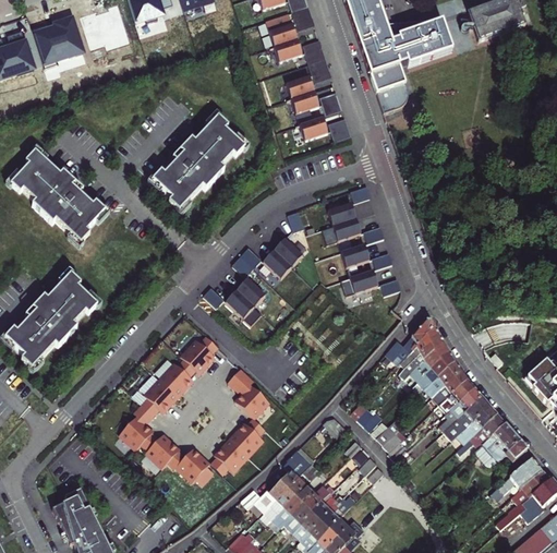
[(137,0),(143,16),(153,13),(154,16),(166,13),(165,9),(170,8),(168,0),(137,0)]
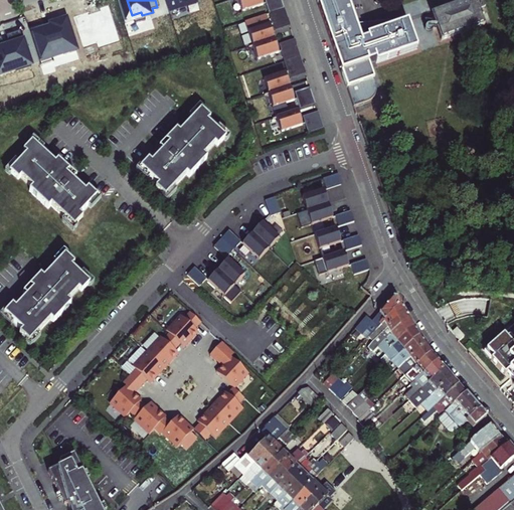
[(239,0),(242,8),(264,1),(264,0),(239,0)]
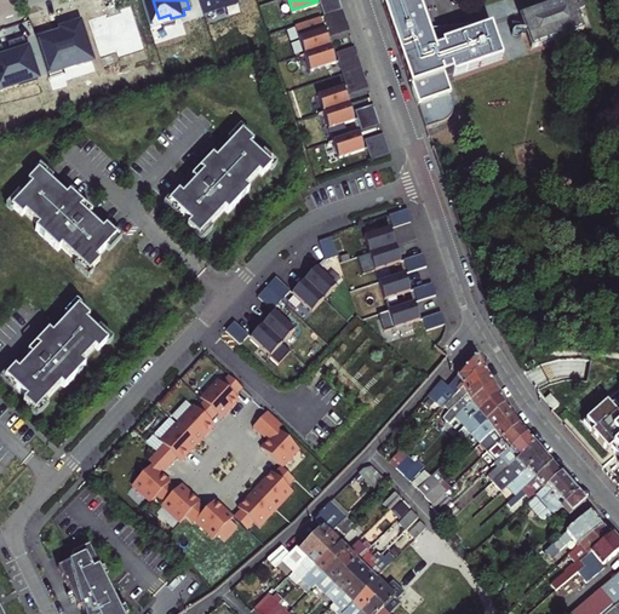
[(350,26),(342,0),(321,0),(317,1),(326,26),(328,24),(331,32),(350,26)]
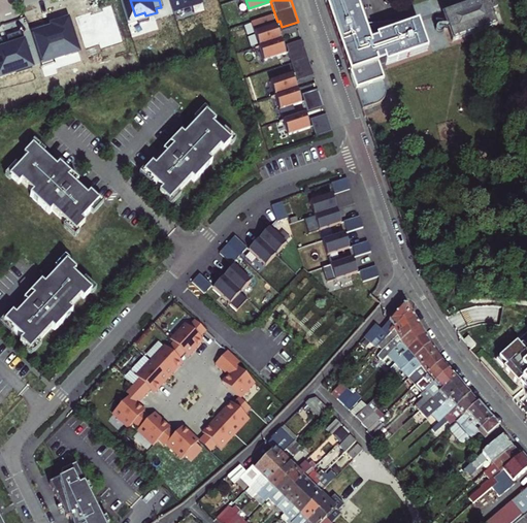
[(325,0),(327,7),(334,28),(342,51),(350,72),(356,88),(363,109),(371,106),(371,105),(373,104),(375,103),(376,102),(379,100),(381,98),(383,96),(384,93),(386,89),(386,83),(385,78),(379,59),(382,58),(384,61),(427,46),(427,45),(428,44),(419,17),(374,31),(375,33),(373,34),(369,36),(357,0),(325,0)]
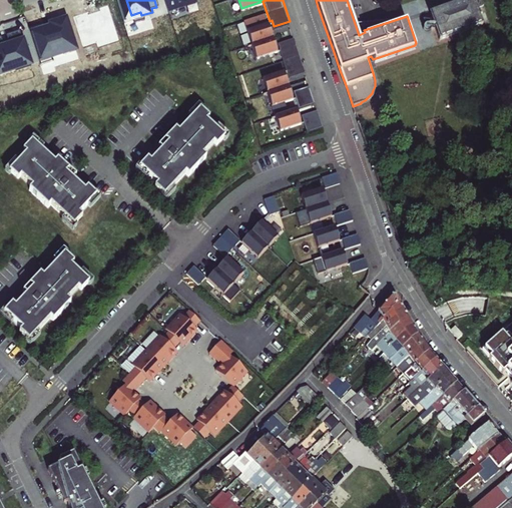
[(455,0),(429,9),(439,36),(455,31),(483,21),(475,0),(455,0)]
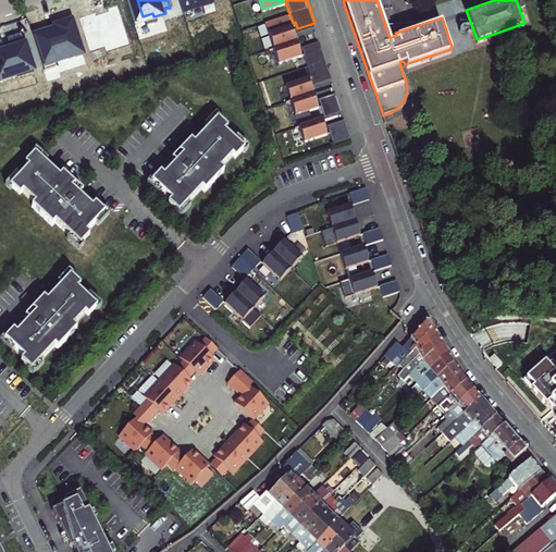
[(48,22),(32,26),(45,66),(58,62),(57,58),(71,52),(72,53),(84,50),(73,16),(56,23),(57,28),(51,29),(48,22)]
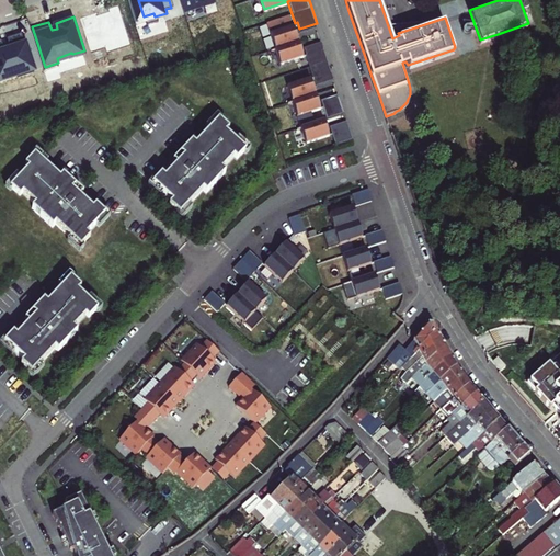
[(295,23),(271,31),(281,60),(305,53),(295,23)]
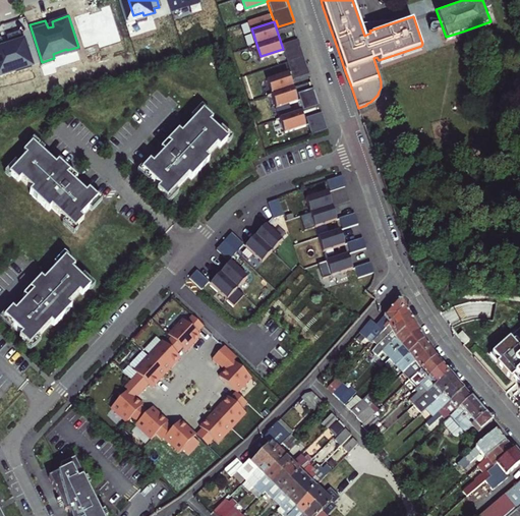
[(2,35),(0,35),(0,69),(15,64),(16,67),(32,62),(20,29),(7,33),(10,43),(5,44),(2,35)]
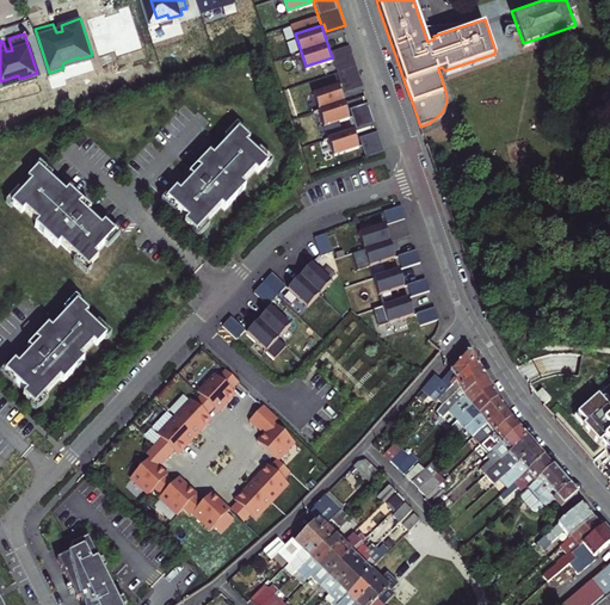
[(363,82),(350,43),(332,49),(334,57),(332,57),(339,81),(343,81),(345,88),(363,82)]
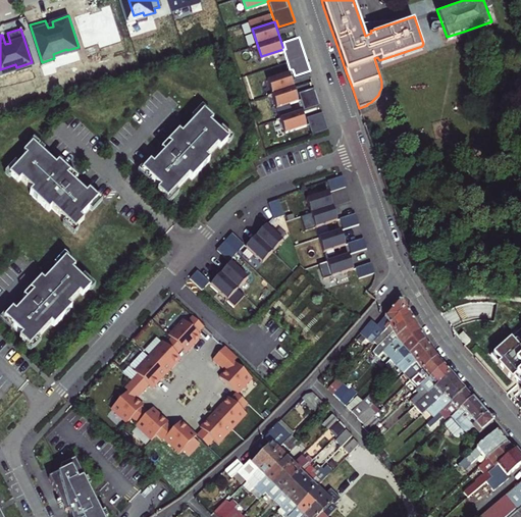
[(290,69),(268,76),(277,105),(299,98),(297,92),(290,69)]
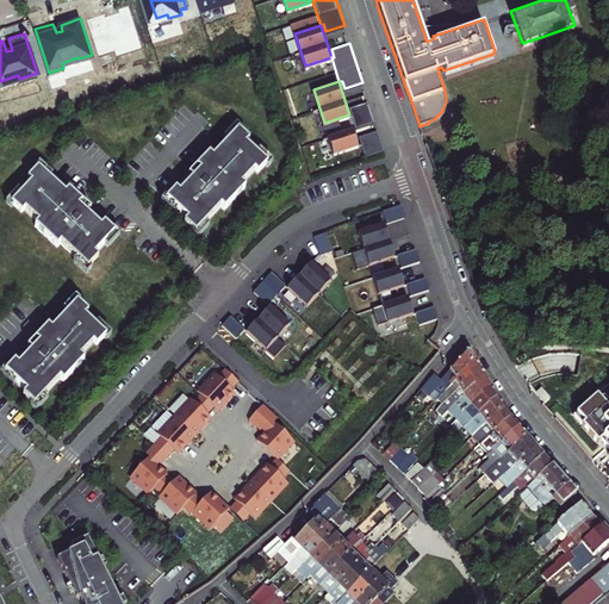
[(374,119),(368,100),(349,106),(353,113),(349,114),(354,126),(374,119)]
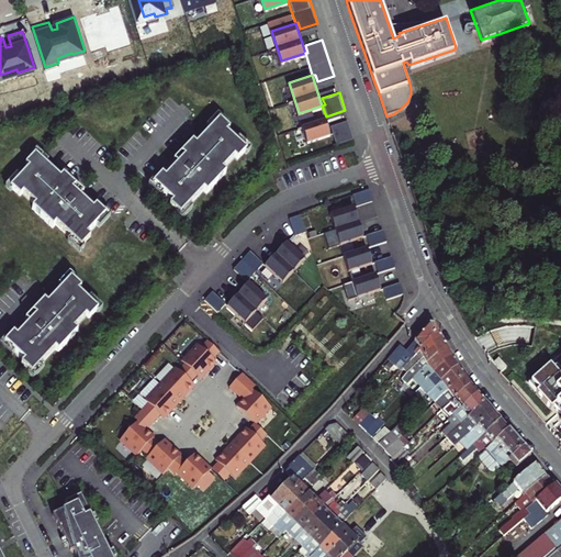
[(229,125),(220,115),(197,141),(193,137),(175,157),(178,160),(166,174),(163,170),(154,180),(177,201),(174,204),(180,211),(204,186),(208,189),(226,169),(223,166),(235,154),(237,156),(247,147),(227,129),(229,125)]
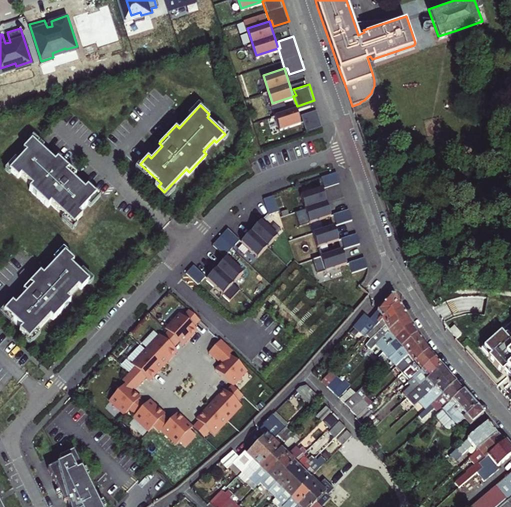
[(297,106),(275,113),(280,127),(301,120),(297,106)]
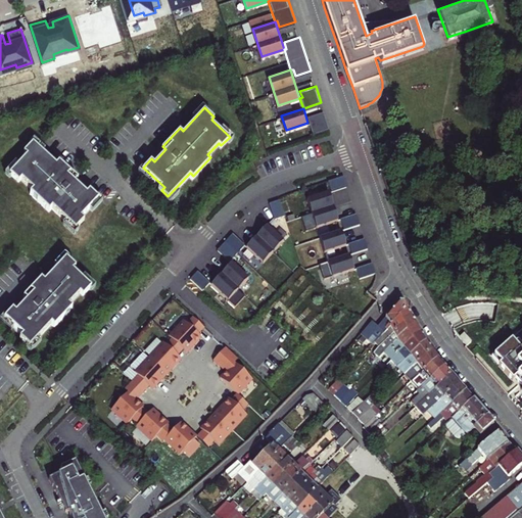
[(329,127),(324,109),(307,114),(310,122),(307,123),(311,133),(329,127)]
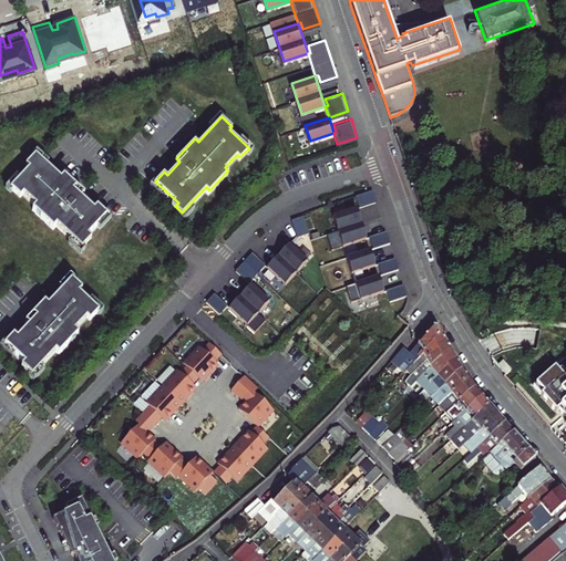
[(61,175),(35,152),(26,162),(29,165),(11,185),(20,194),(23,190),(35,201),(32,206),(53,225),(57,221),(82,246),(89,238),(85,235),(106,213),(96,203),(94,206),(81,194),(84,190),(64,172),(61,175)]
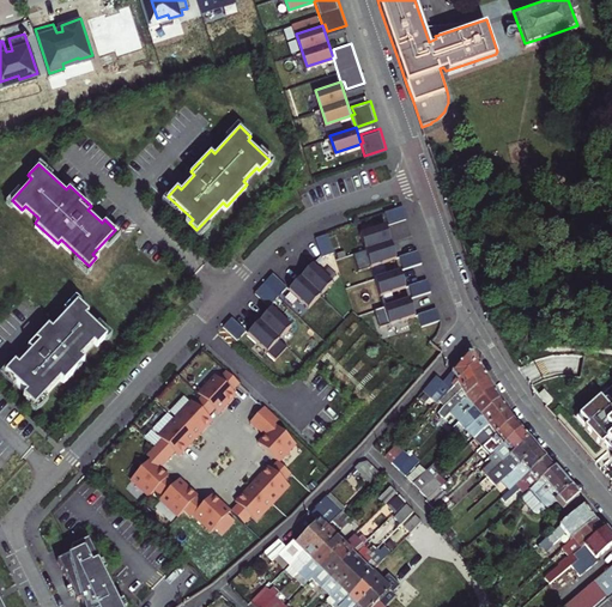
[(404,204),(385,210),(388,220),(407,214),(404,204)]
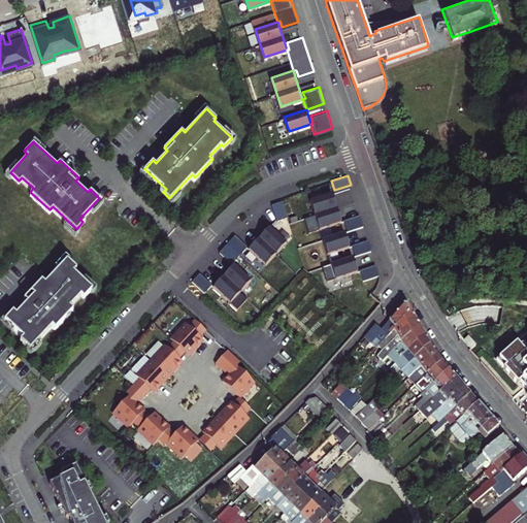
[(332,190),(309,197),(320,227),(341,220),(332,190)]
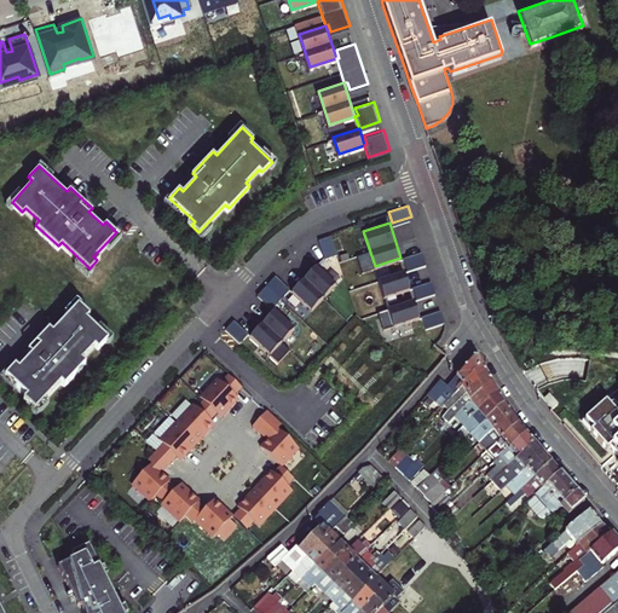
[(338,250),(331,232),(319,237),(325,254),(338,250)]
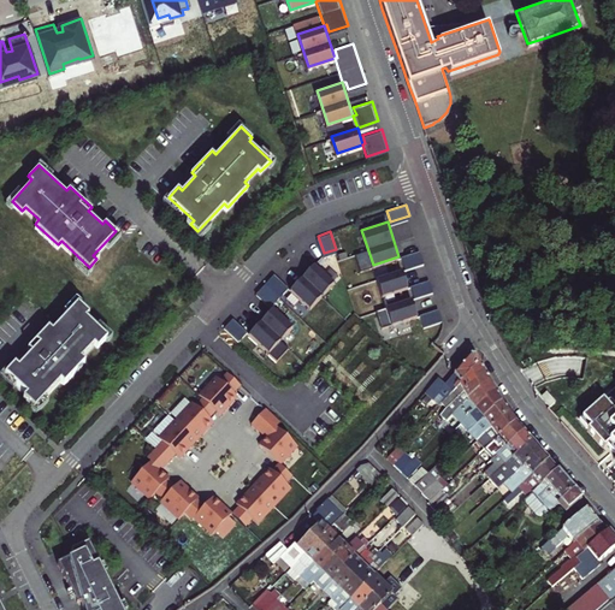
[(420,249),(401,255),(406,267),(424,261),(420,249)]
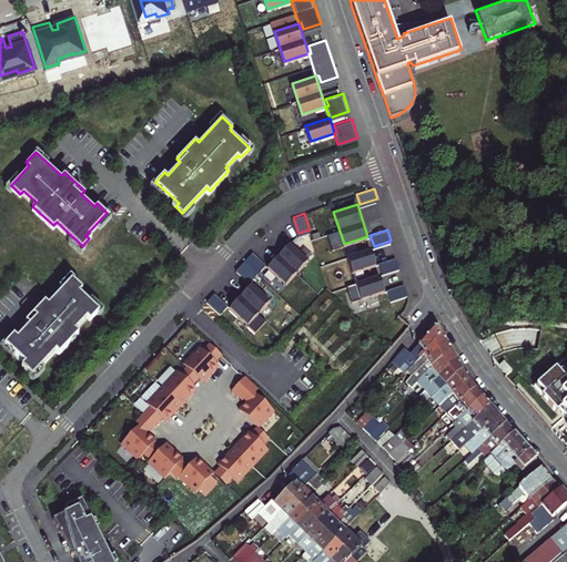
[(309,258),(290,242),(267,265),(286,282),(309,258)]
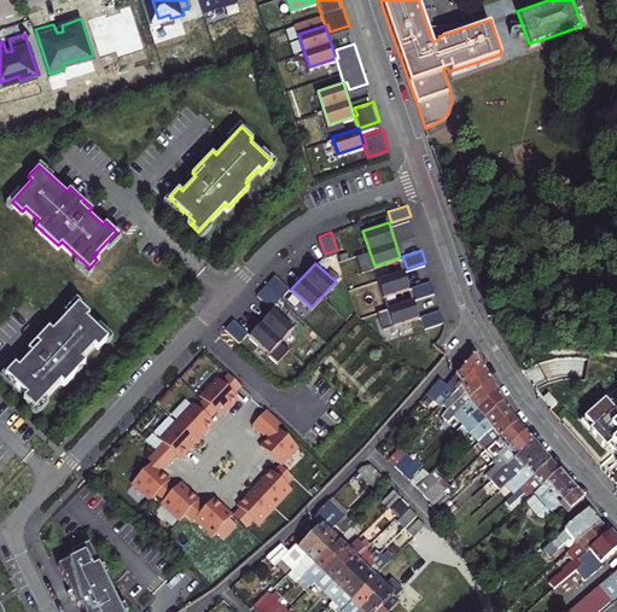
[(403,269),(378,278),(383,295),(409,286),(403,269)]
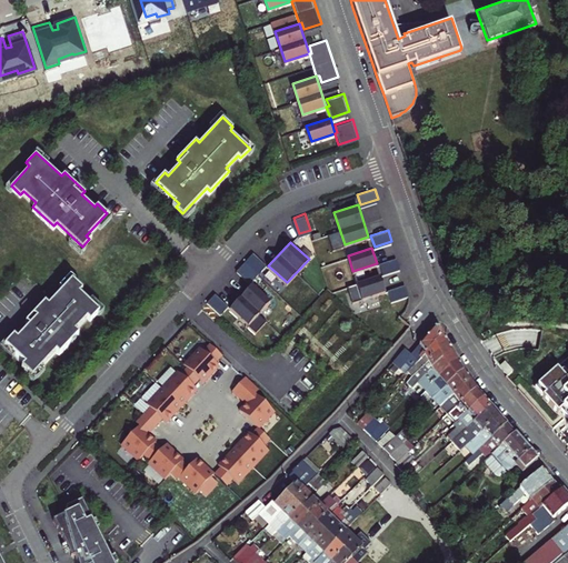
[(252,251),(245,260),(258,272),(266,263),(252,251)]
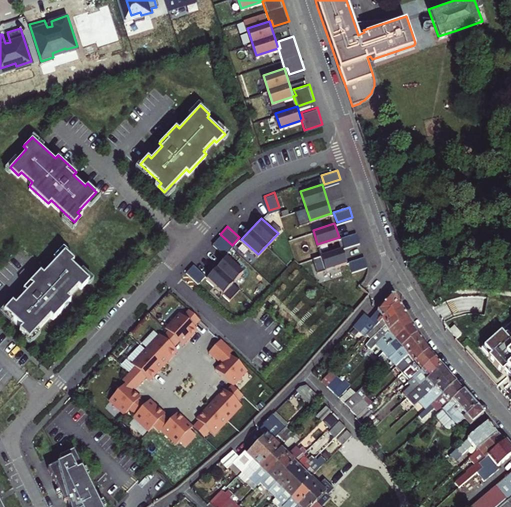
[(360,241),(357,231),(341,236),(344,246),(360,241)]
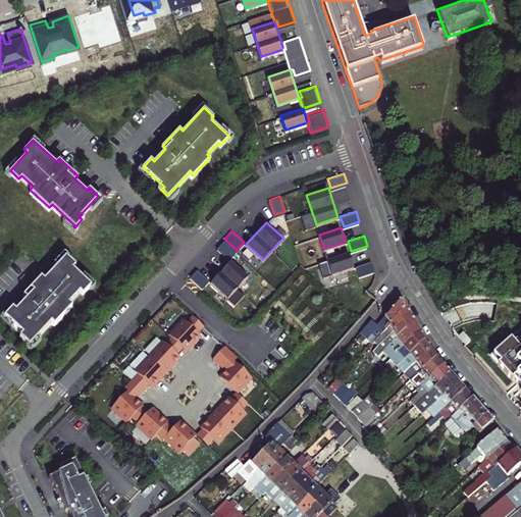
[(237,250),(224,239),(217,246),(229,257),(237,250)]
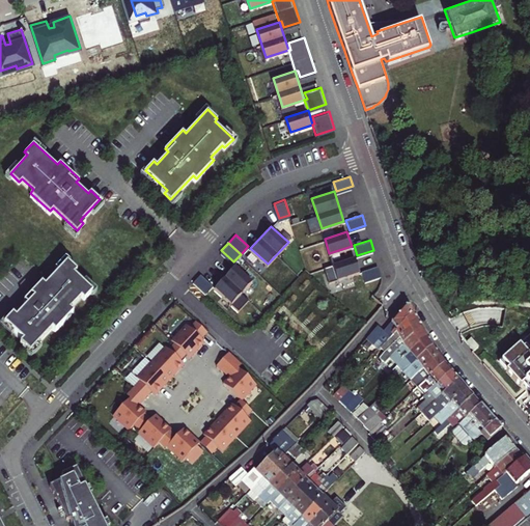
[(355,256),(324,266),(329,281),(360,271),(355,256)]
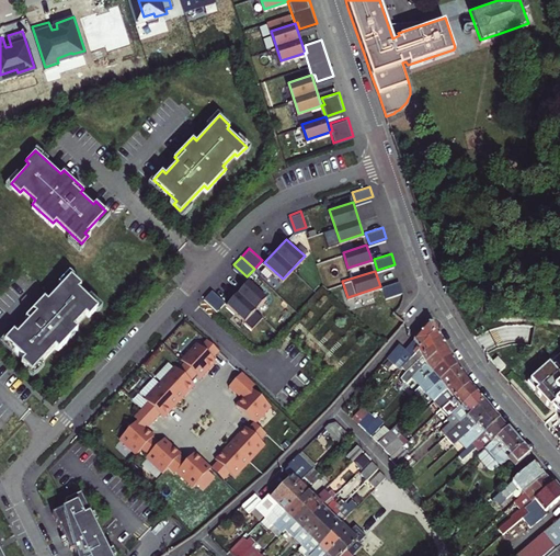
[(81,283),(71,273),(48,298),(45,295),(25,315),(29,318),(16,331),(13,328),(4,337),(27,359),(24,362),(32,369),(55,343),(58,347),(78,327),(75,324),(86,311),(89,315),(98,305),(78,286),(81,283)]
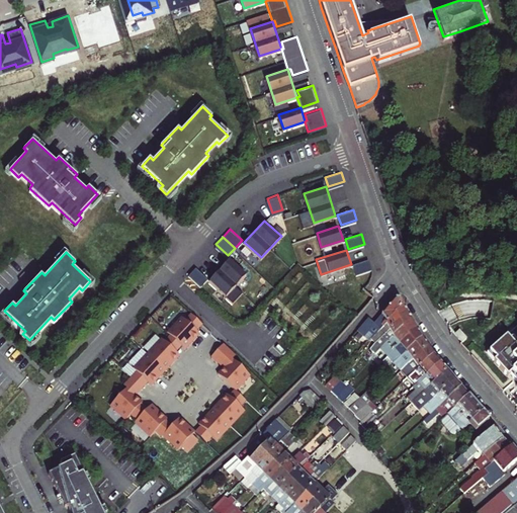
[(246,273),(230,257),(209,278),(233,301),(243,289),(237,283),(246,273)]
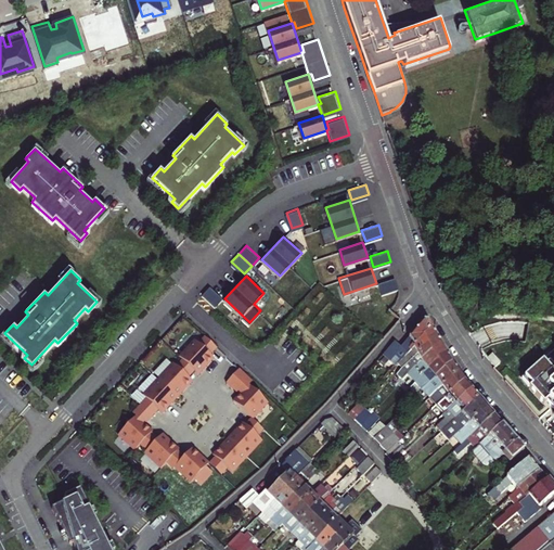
[(399,286),(396,277),(378,282),(382,293),(399,286)]
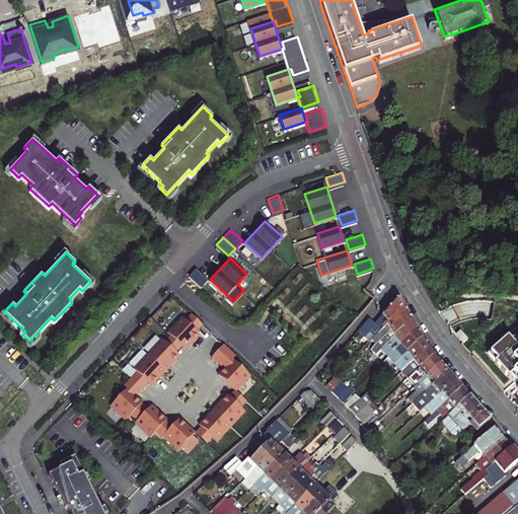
[(208,278),(196,267),(189,274),(201,285),(208,278)]
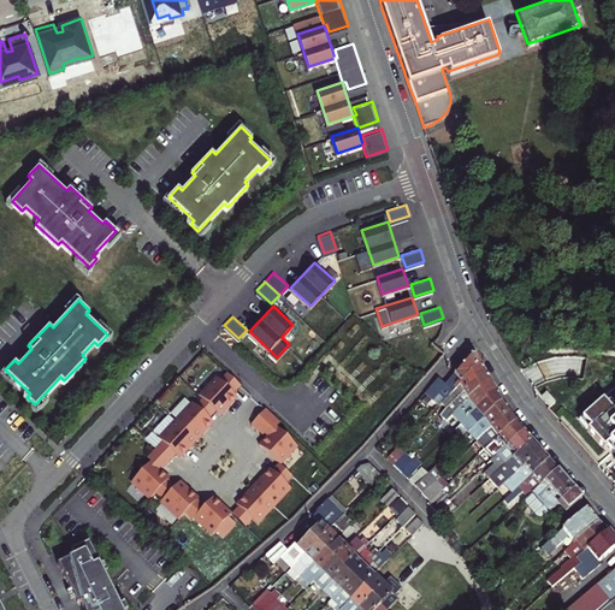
[(448,392),(480,360),(475,353),(471,351),(455,368),(441,386),(448,392)]
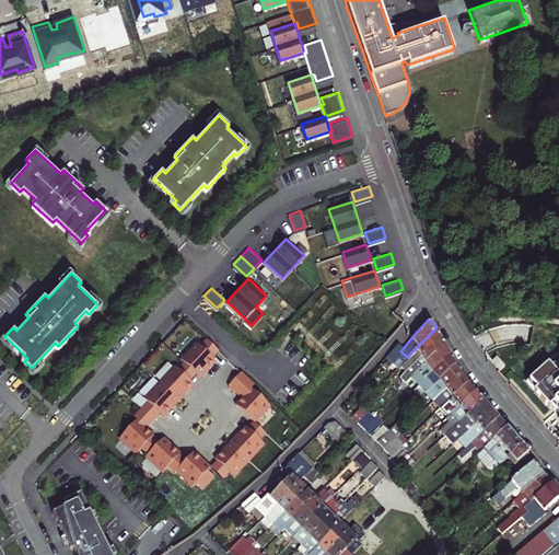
[(437,327),(407,357),(412,363),(441,335),(437,327)]
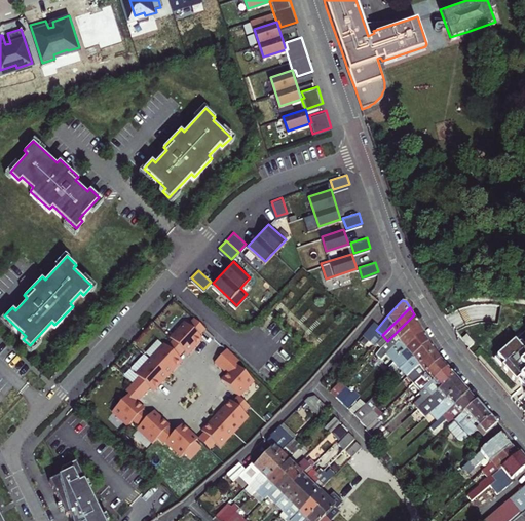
[(386,351),(398,339),(418,323),(414,314),(387,341),(376,352),(380,358),(386,351)]
